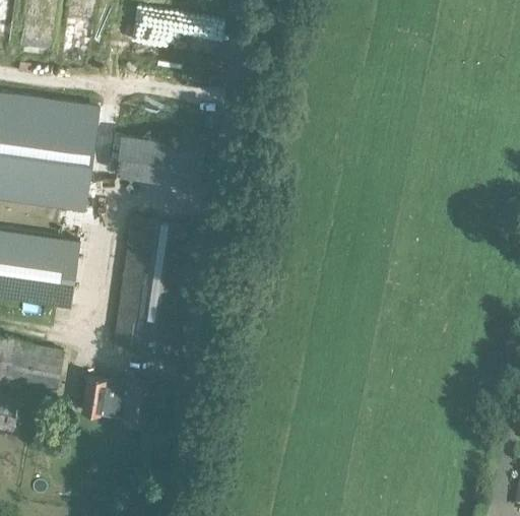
[(0,94),(0,197),(85,210),(100,110),(0,94)]
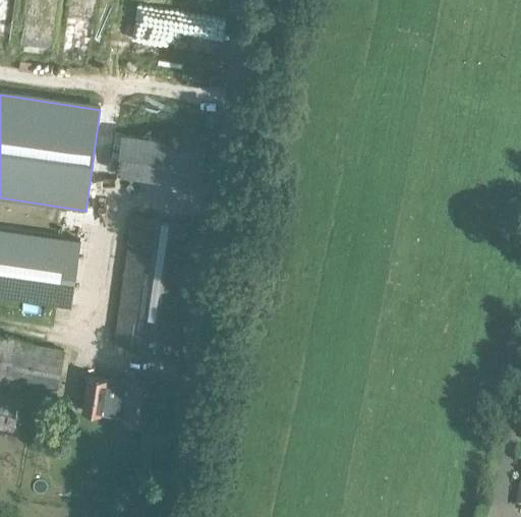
[(109,174),(186,183),(191,144),(113,133),(109,174)]
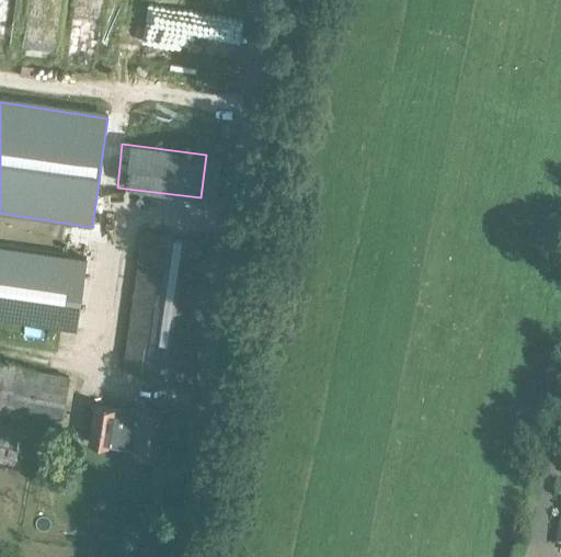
[(213,245),(142,235),(123,372),(194,382),(213,245)]
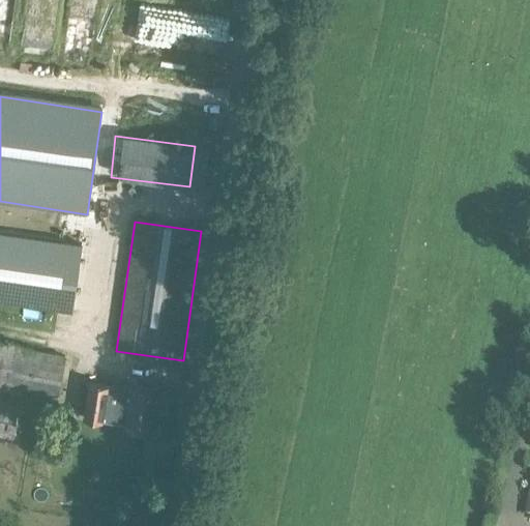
[(0,303),(72,315),(82,247),(0,235),(0,303)]
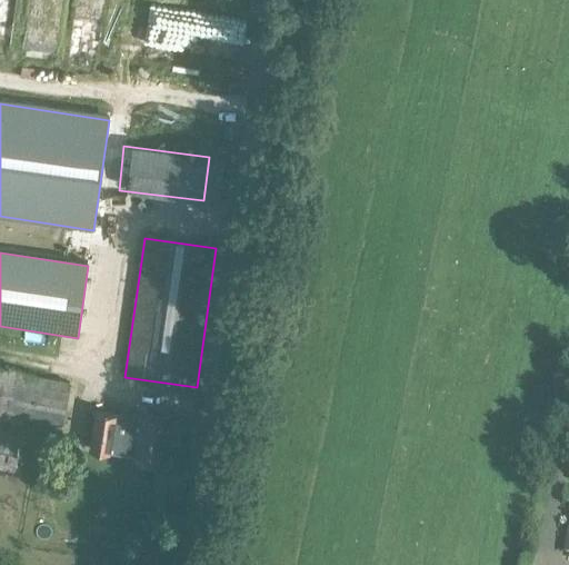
[(0,418),(62,430),(71,384),(0,370),(0,418)]
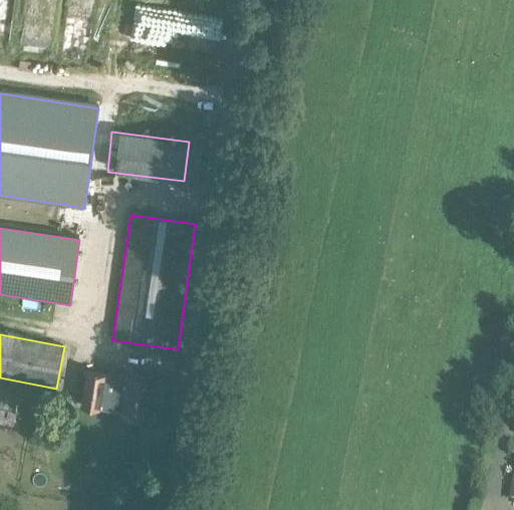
[(111,413),(153,419),(159,378),(123,373),(122,380),(120,392),(117,392),(116,398),(113,397),(111,413)]
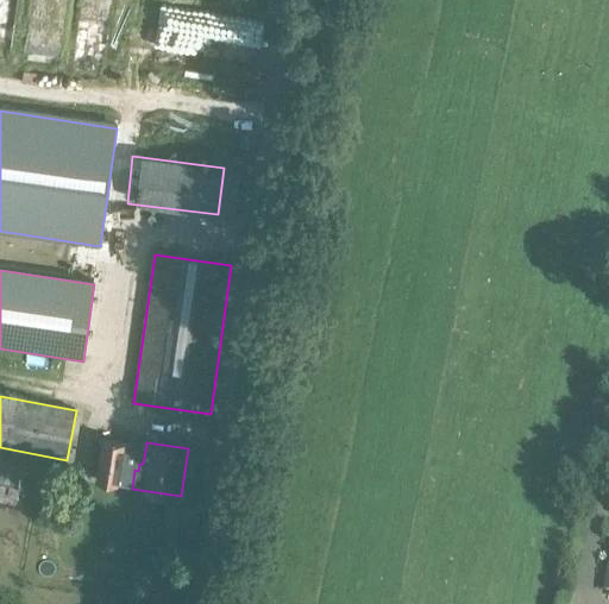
[(102,445),(96,483),(132,489),(135,470),(138,471),(139,464),(143,464),(145,451),(102,445)]
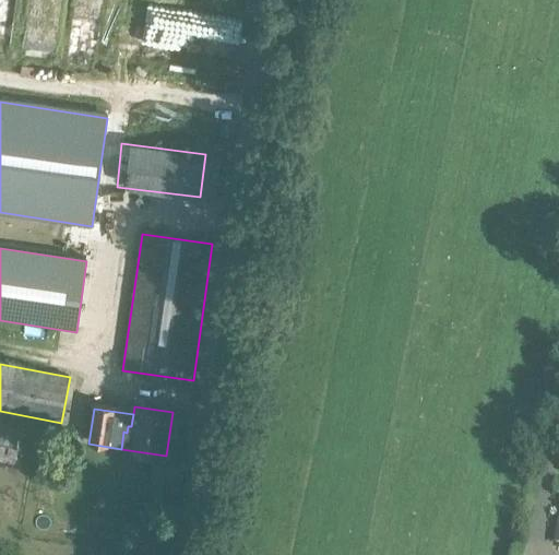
[(0,428),(0,464),(14,468),(21,433),(0,428)]
